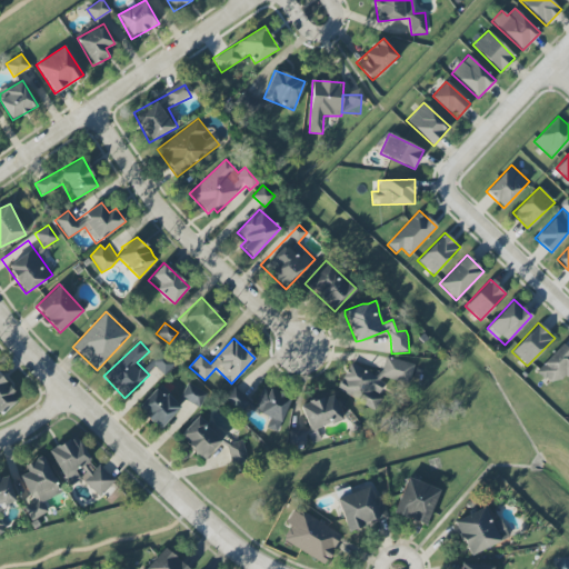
[(568,371),(568,350),(561,343),(536,371),(553,388),(568,371)]
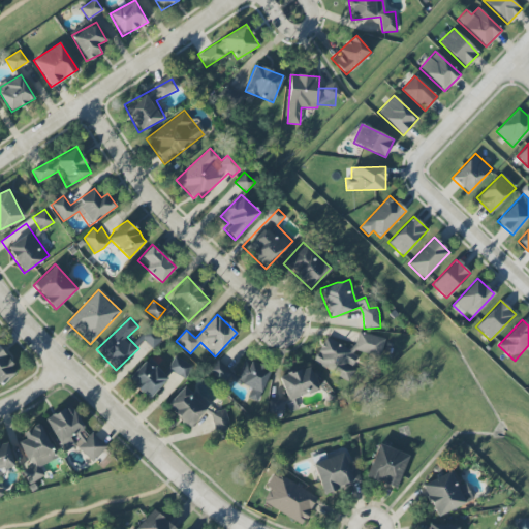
[(384,339),(358,331),(352,347),(322,339),(314,368),(350,378),(358,352),(379,359),(384,339)]
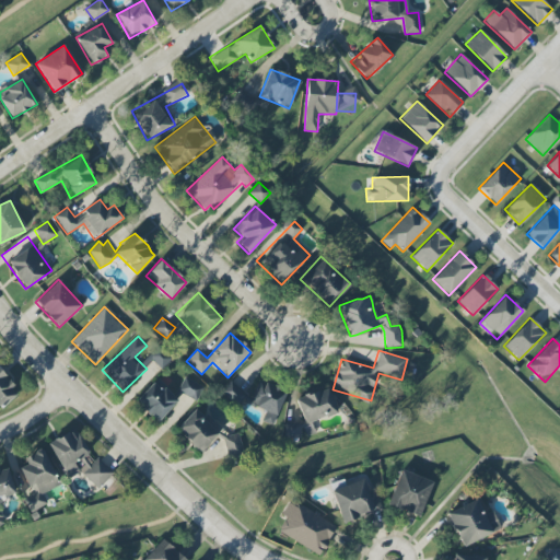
[(203,388),(185,377),(177,391),(196,401),(203,388)]
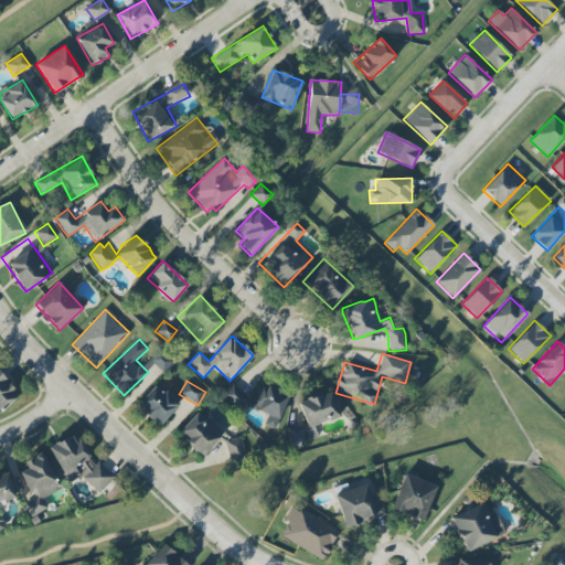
[(269,414),(265,425),(275,429),(289,396),(260,383),(252,405),(269,414)]
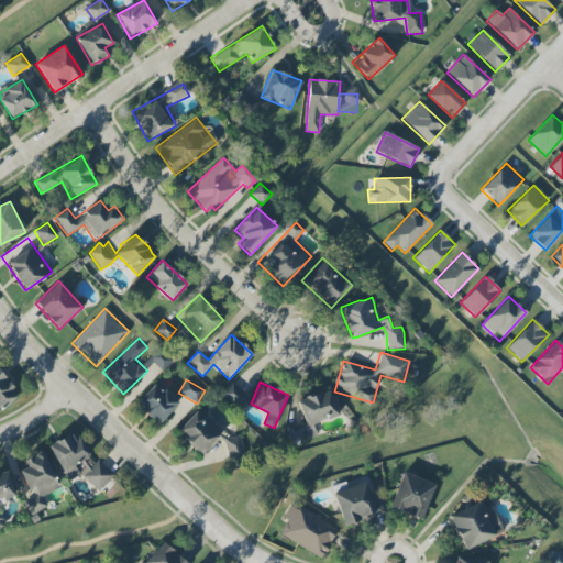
[(158,424),(177,405),(154,383),(135,403),(158,424)]
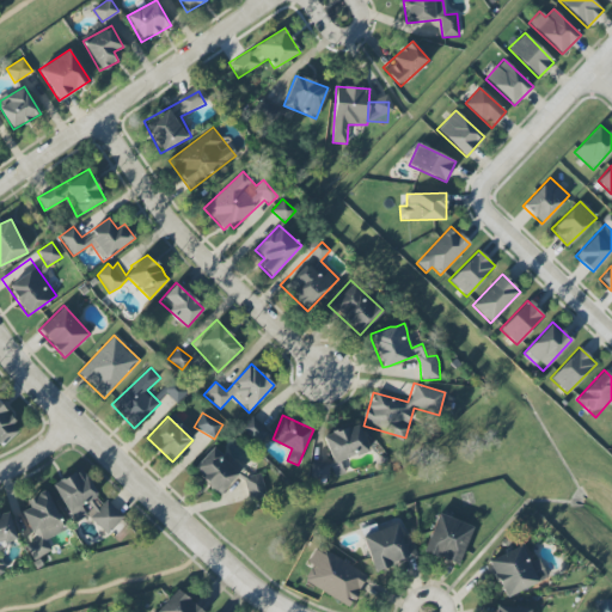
[(251,416),(242,429),(258,444),(269,430),(251,416)]
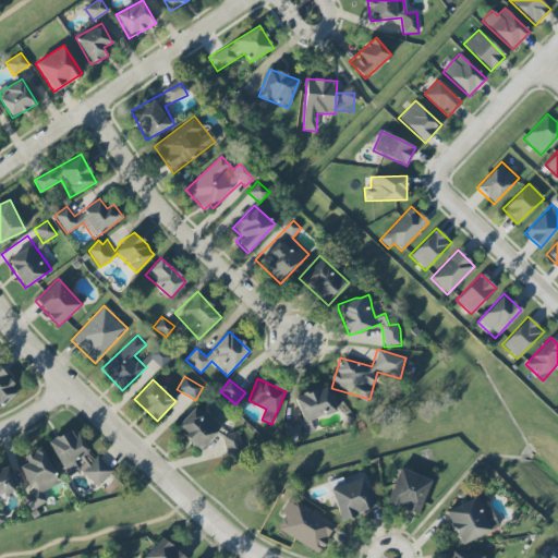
[(294,398),(303,423),(335,412),(326,387),(294,398)]
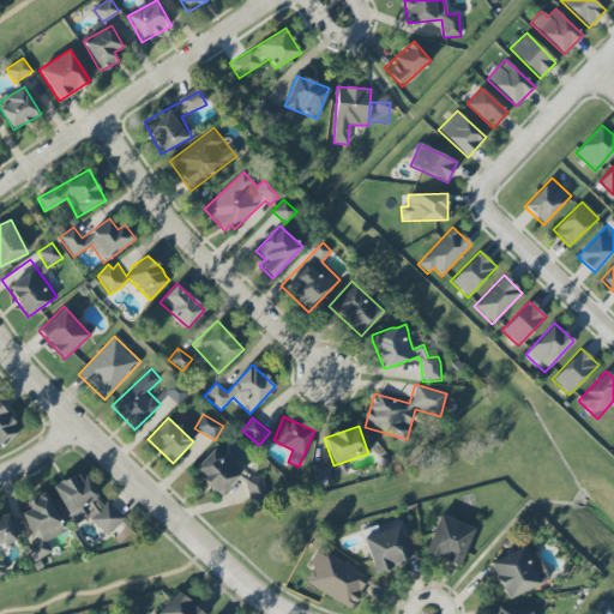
[(192,471),(221,497),(235,480),(258,500),(266,492),(260,486),(262,483),(227,453),(223,457),(212,449),(192,471)]
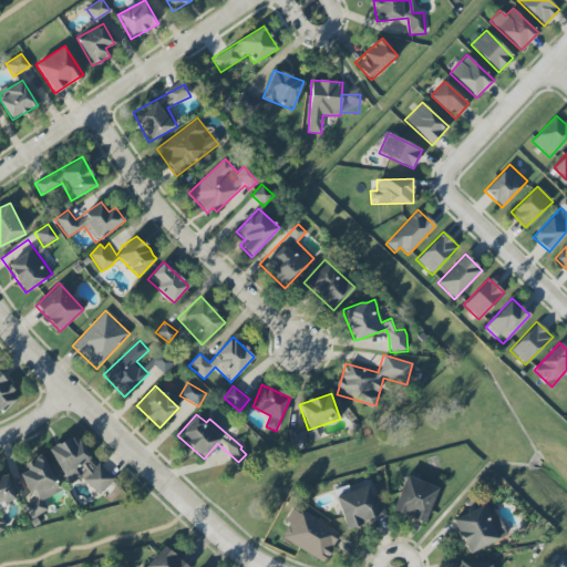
[(302,428),(288,428),(288,443),(302,443),(302,428)]
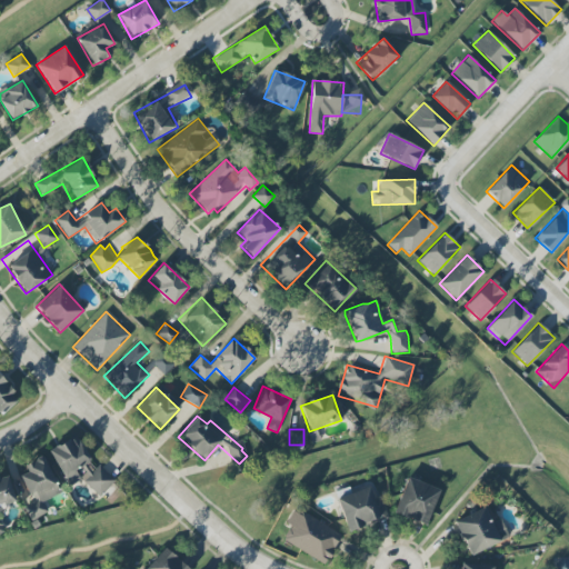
[(49,451),(69,487),(85,478),(95,496),(113,485),(102,465),(95,469),(76,436),(49,451)]
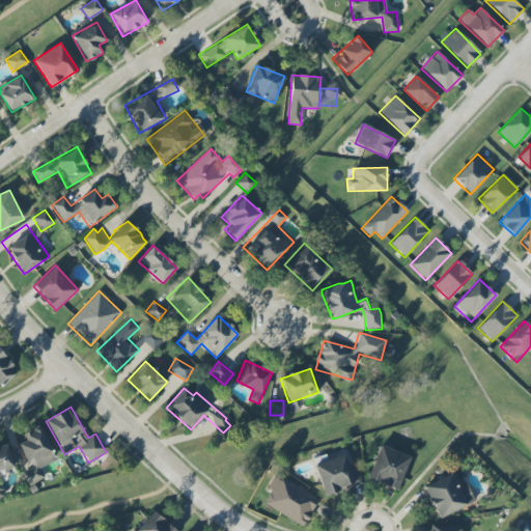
[(28,486),(45,479),(39,468),(56,460),(40,425),(22,434),(25,441),(19,444),(30,469),(22,473),(28,486)]
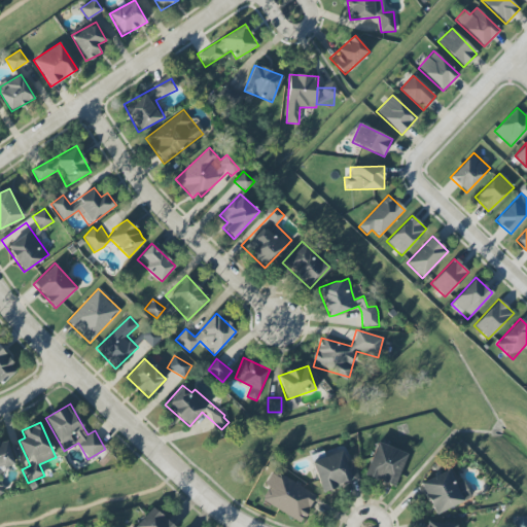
[(393,487),(408,454),(378,442),(363,475),(393,487)]
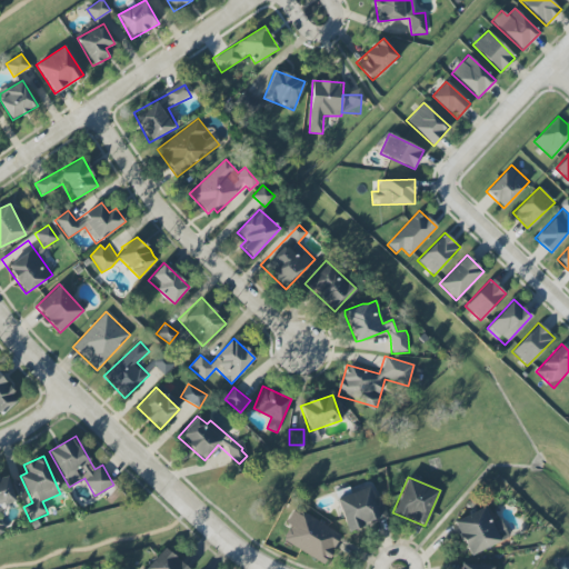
[(347,531),(388,518),(382,500),(375,502),(369,488),(337,498),(347,531)]
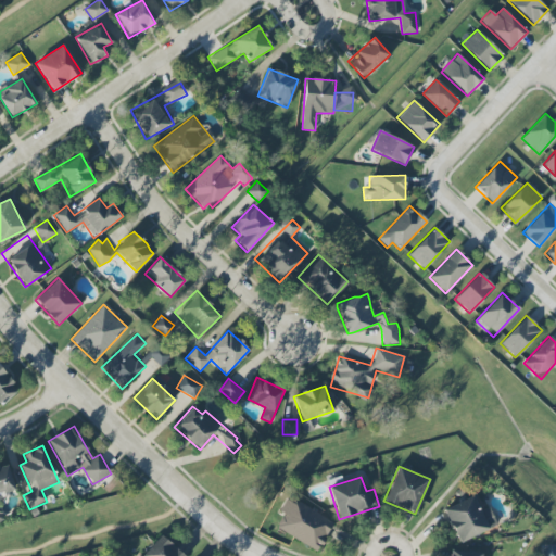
[(458,543),(497,525),(489,507),(480,512),(472,495),(443,509),(458,543)]
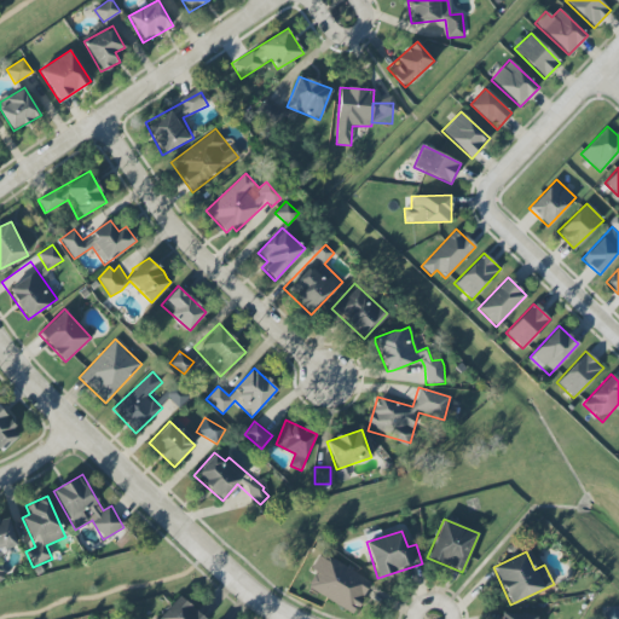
[(307,586),(352,614),(371,582),(330,557),(327,562),(318,556),(311,570),(316,572),(307,586)]
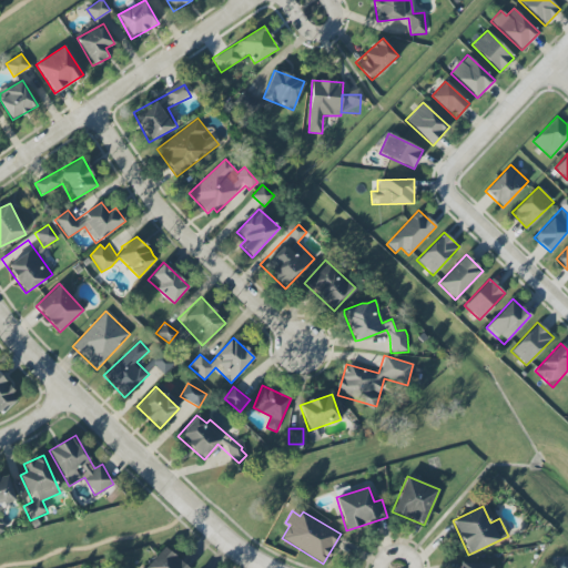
[(188,567),(164,546),(143,567),(188,567)]
